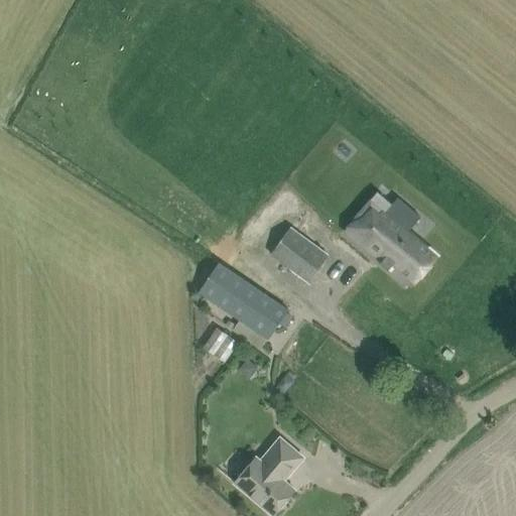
[(365,205),(345,229),(383,261),(380,264),(388,271),(395,263),(415,280),(435,257),(408,234),(421,218),(398,199),(381,219),(365,205)]
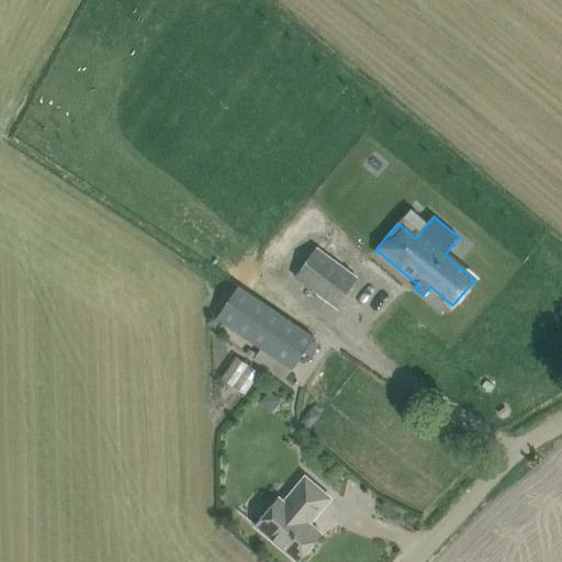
[(336,306),(358,278),(317,248),(295,277),(336,306)]
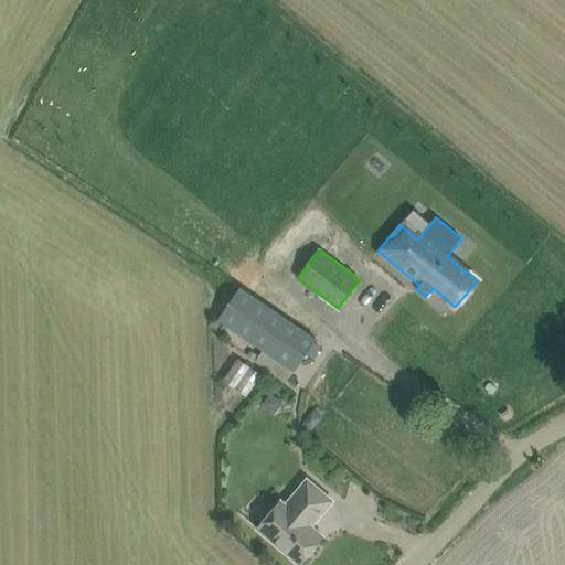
[(294,371),(316,339),(241,287),(219,320),(294,371)]
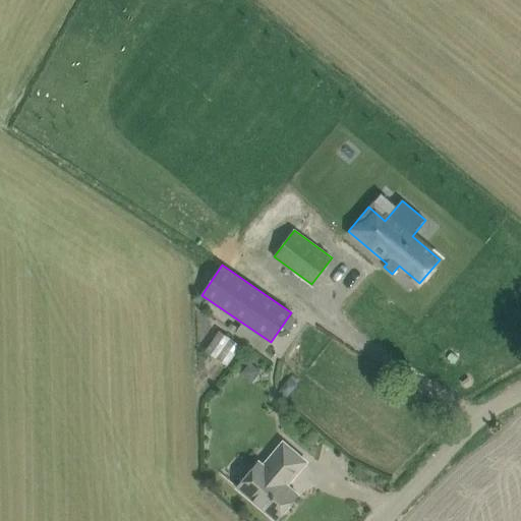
[(238,487),(276,520),(298,495),(287,485),(306,462),(283,443),(264,466),(259,462),(238,487)]
